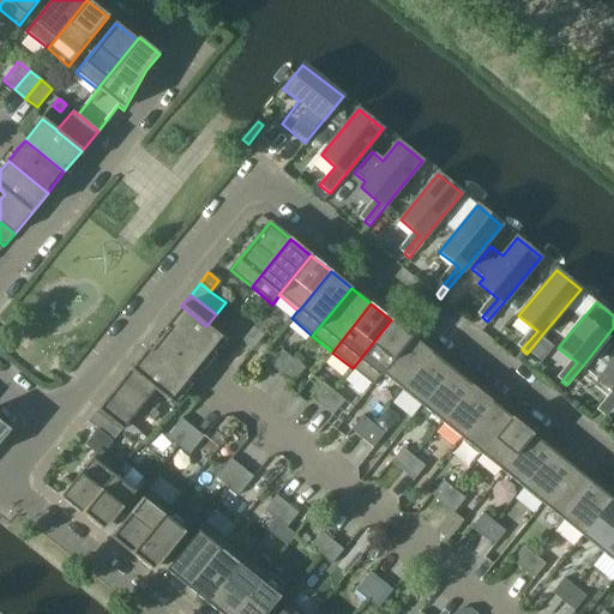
[(206,326),(181,306),(164,327),(156,337),(194,369),(203,360),(221,337),(206,326)]
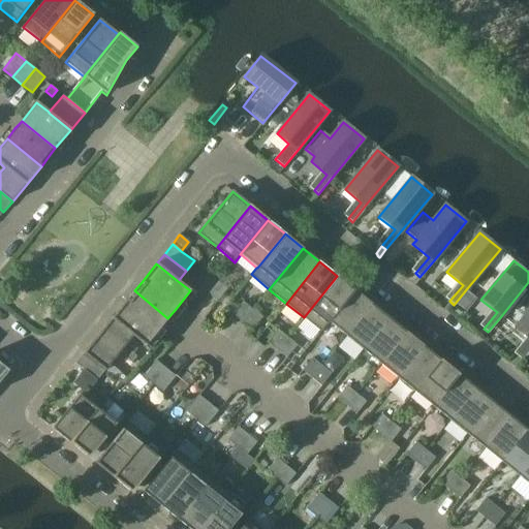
[(354,290),(337,276),(304,317),(321,333),(330,322),(329,321),(354,290)]
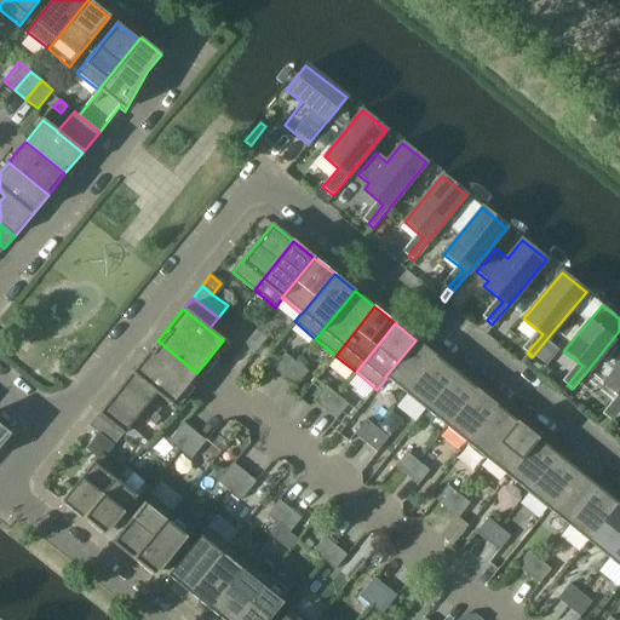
[(267,339),(256,329),(244,344),(254,354),(267,339)]
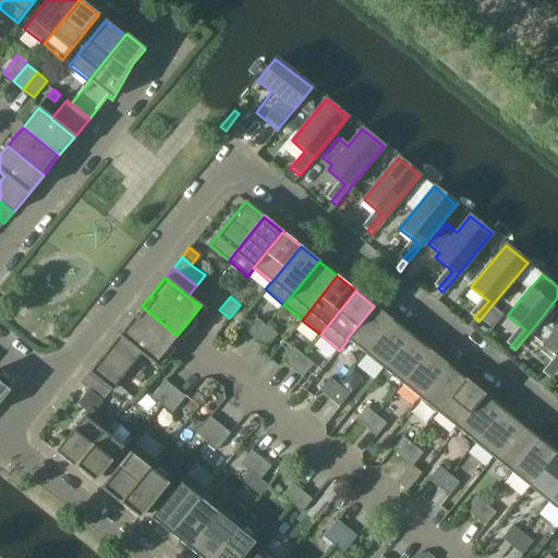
[(170,346),(177,336),(142,306),(134,316),(118,336),(141,354),(140,355),(154,366),(169,346),(170,346)]
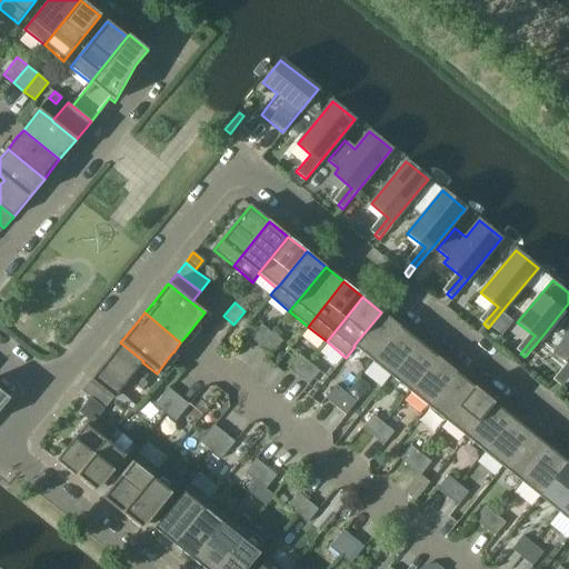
[(355,347),(372,361),(400,327),(381,312),(353,346),(355,347)]
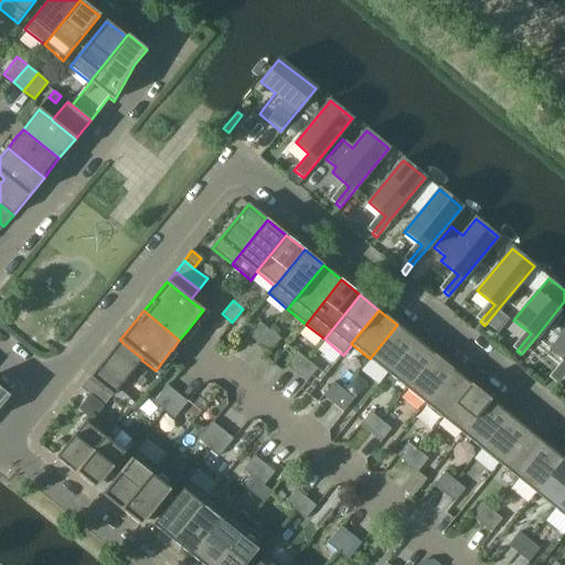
[(564,310),(561,316),(564,318),(564,331),(551,350),(564,361),(564,366),(554,381),(558,384),(564,375),(564,310)]
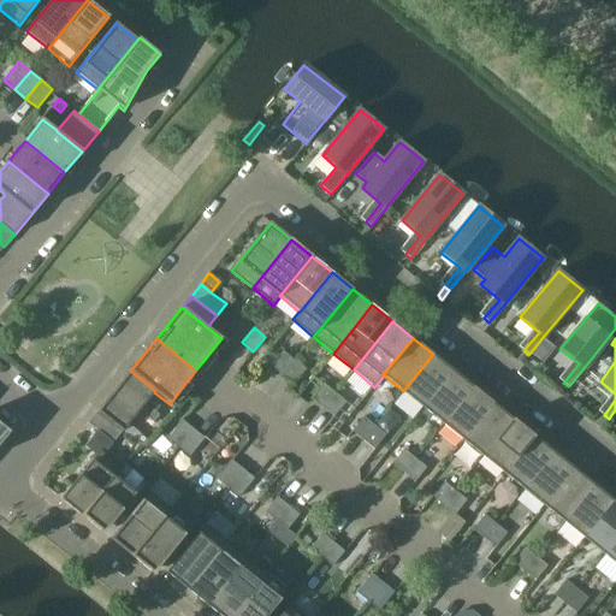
[(283,375),(295,361),(283,351),(271,366),(283,375)]
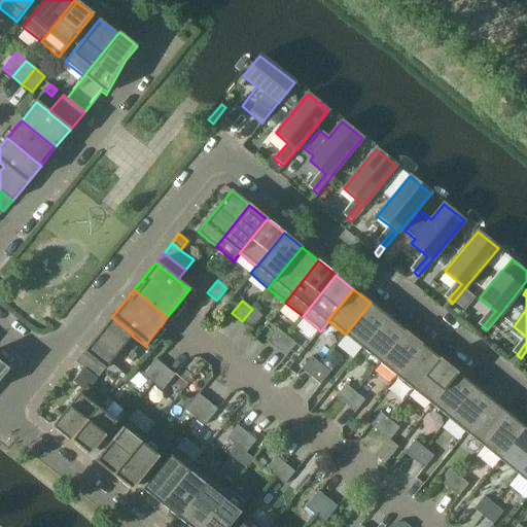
[(371,303),(345,335),(362,349),(387,317),(371,303)]
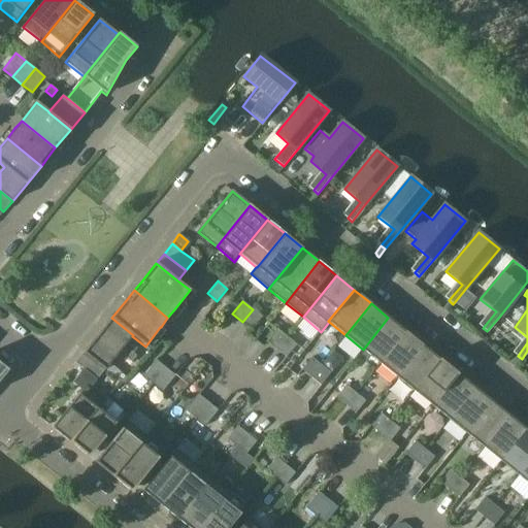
[(262,317),(253,309),(242,322),(252,329),(262,317)]
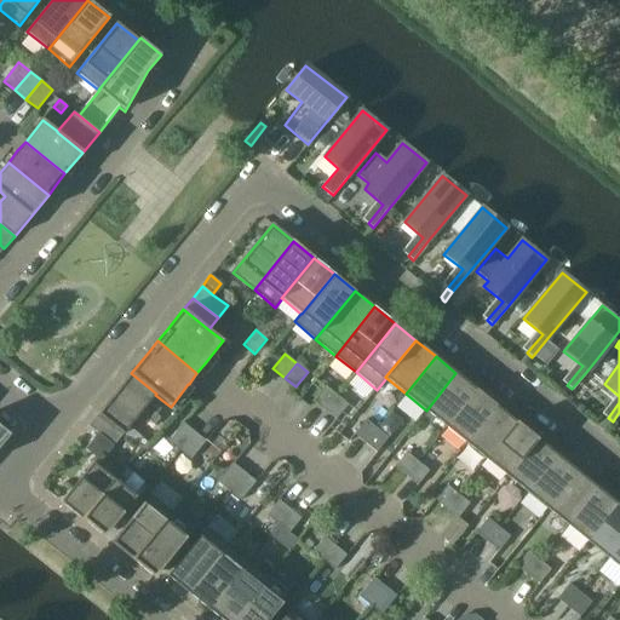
[(115,392),(141,413),(145,407),(155,395),(156,394),(131,373),(115,392)]
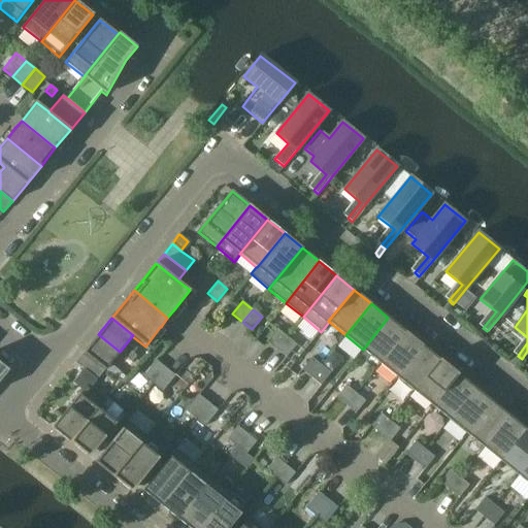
[(388,318),(363,350),(380,363),(405,331),(388,318)]
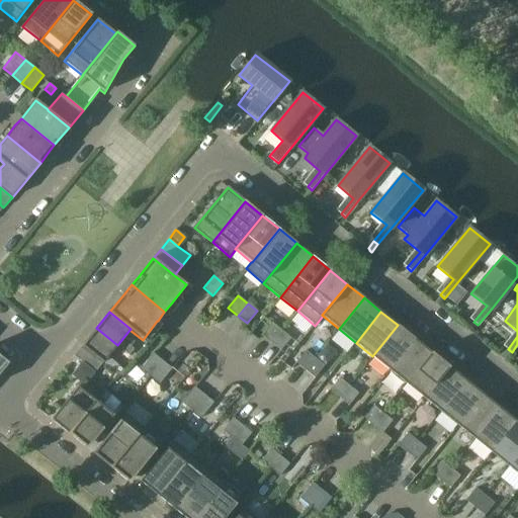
[(271,343),(281,331),(272,323),(262,335),(271,343)]
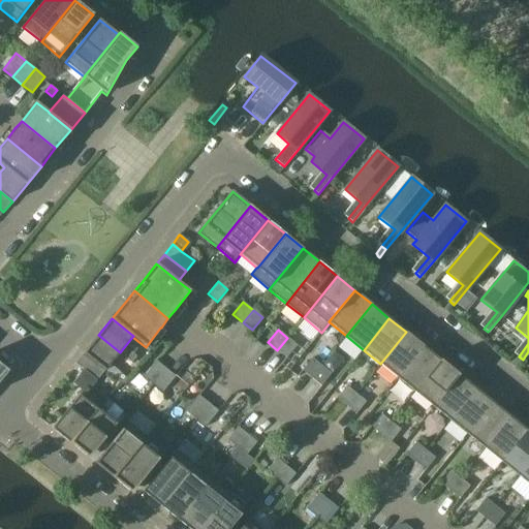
[(406,332),(380,364),(398,378),(424,346),(406,332)]
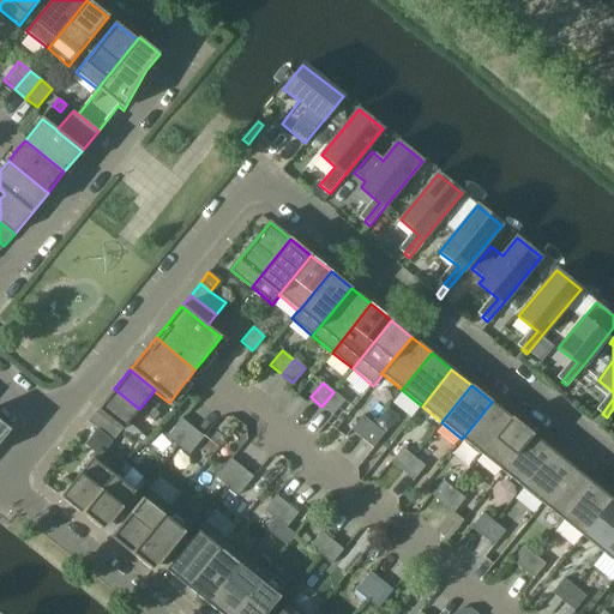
[(97,410),(122,431),(139,409),(114,389),(97,410)]
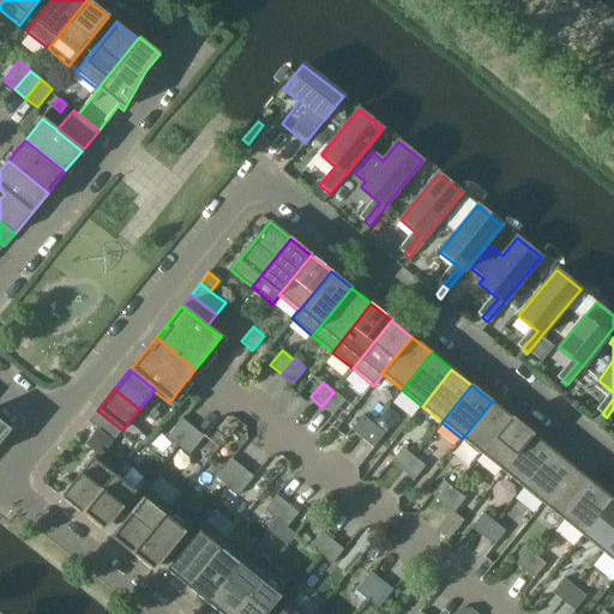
[(333,392),(321,407),(332,415),(344,401),(333,392)]
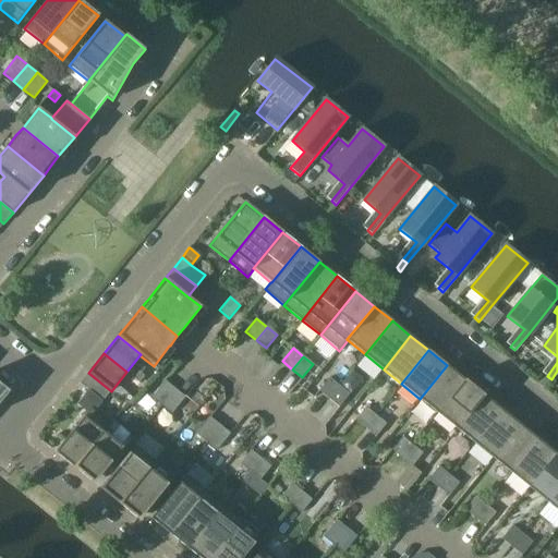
[(447,365),(420,399),(438,413),(465,380),(447,365)]
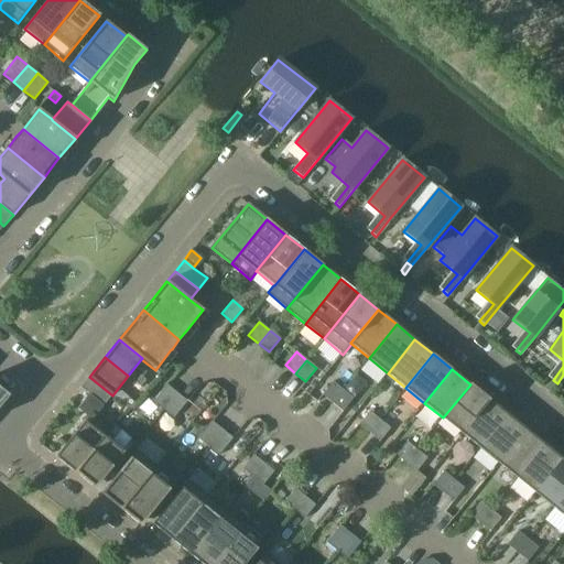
[(141,387),(147,380),(139,375),(134,381),(141,387)]
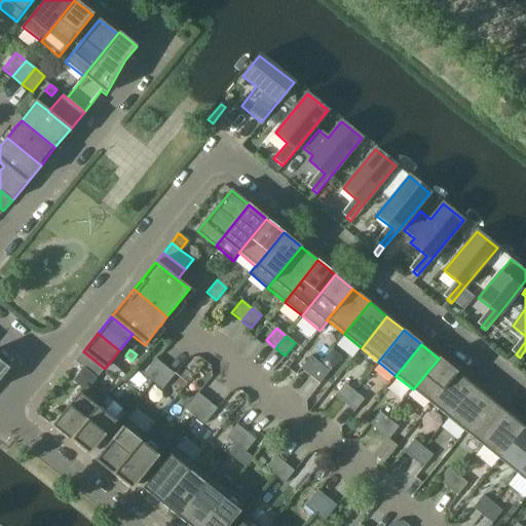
[(83,351),(75,362),(84,369),(97,379),(105,369),(83,351)]
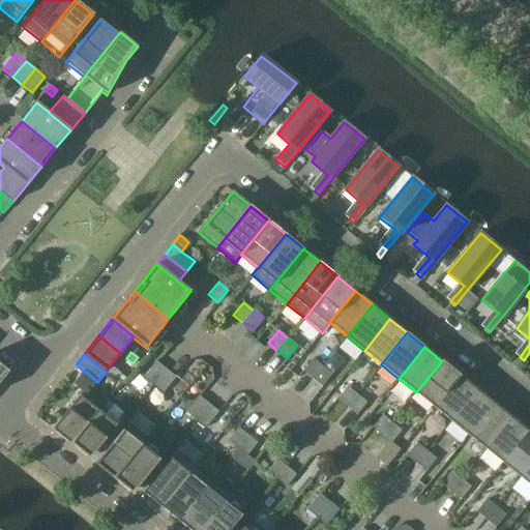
[(313,379),(323,366),(313,358),(302,371),(313,379)]
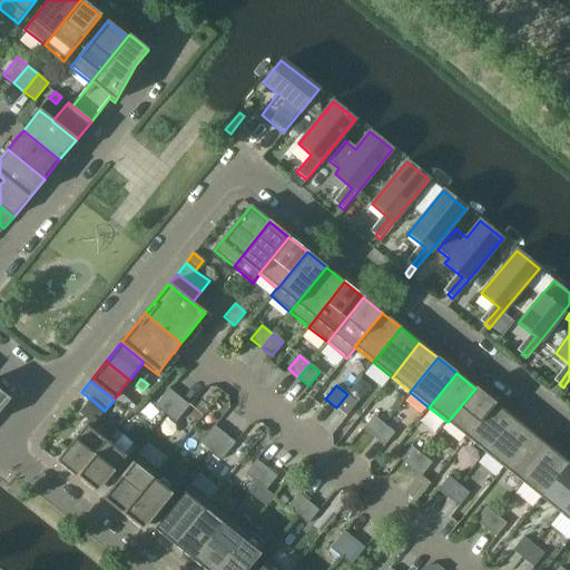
[(155,405),(165,414),(179,396),(168,389),(155,405)]
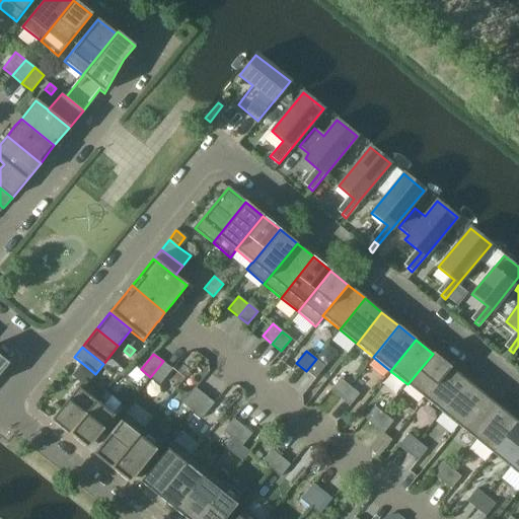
[(433,354),(408,384),(425,398),(450,367),(433,354)]
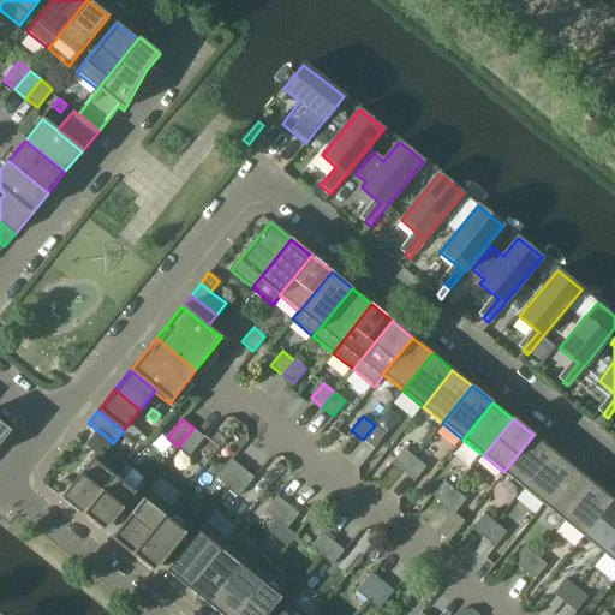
[(0,443),(11,430),(0,422),(0,443)]
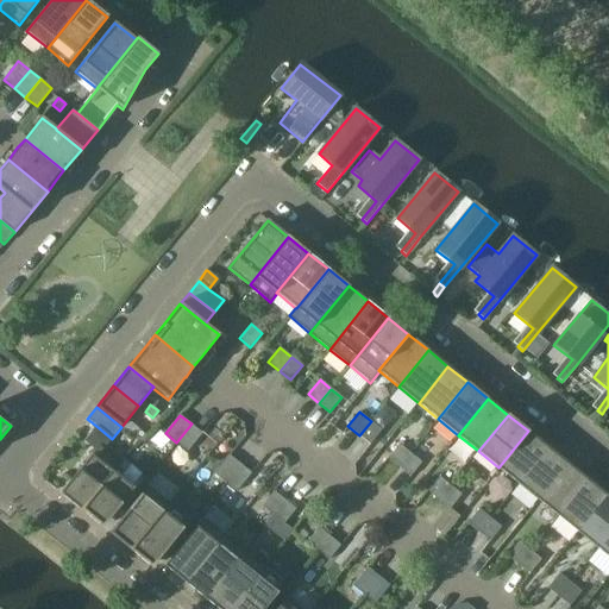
[(98,427),(87,419),(77,429),(89,438),(98,427)]
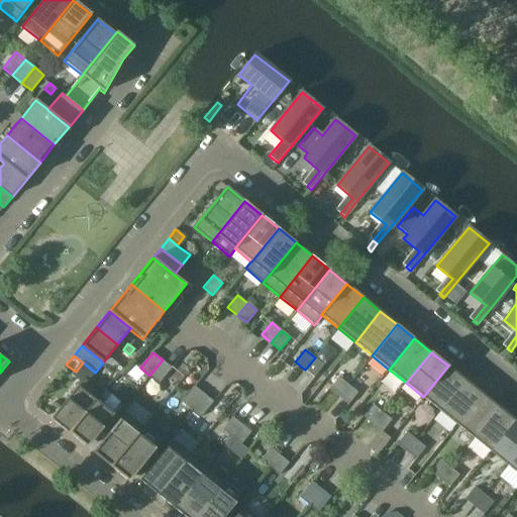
[(324,365),(315,357),(305,370),(314,378),(324,365)]
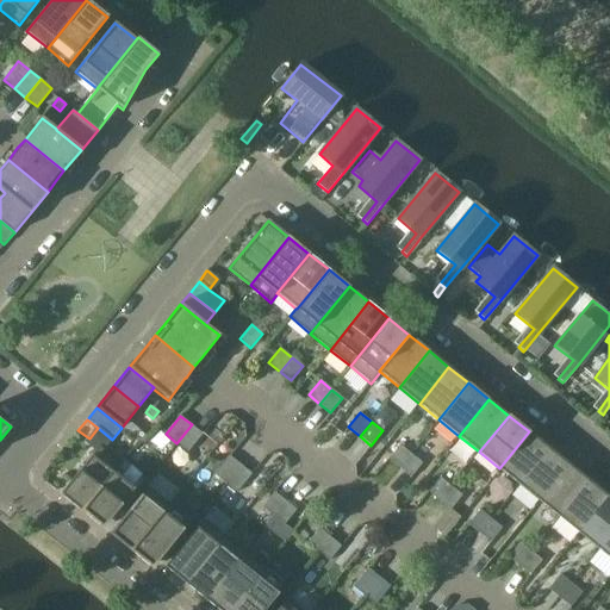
[(203,434),(192,424),(176,443),(188,453),(203,434)]
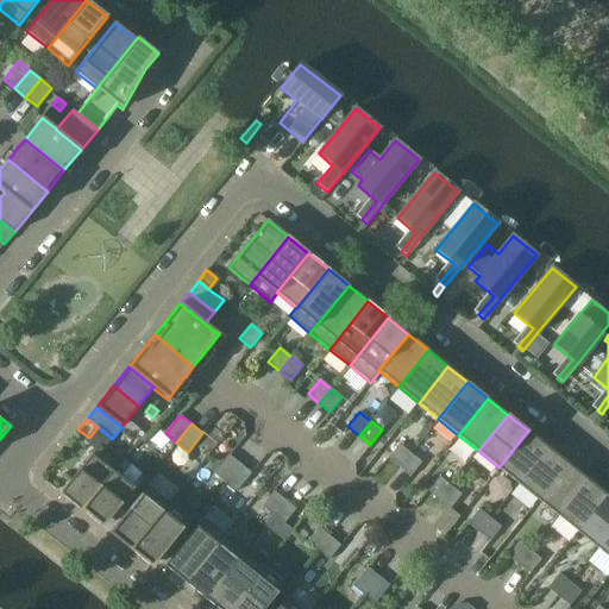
[(133,437),(140,443),(146,435),(139,429),(133,437)]
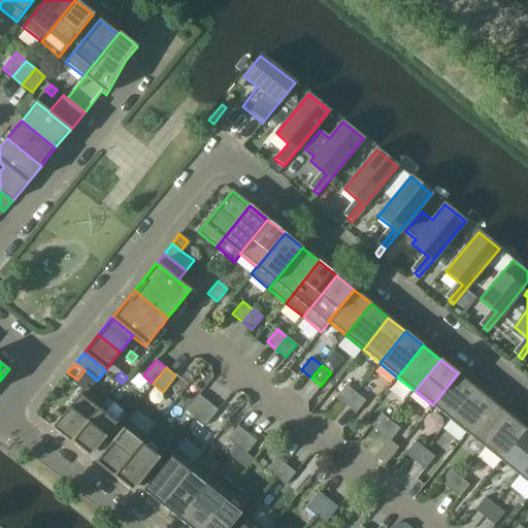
[(432,405),(450,420),(474,388),(458,373),(432,405)]
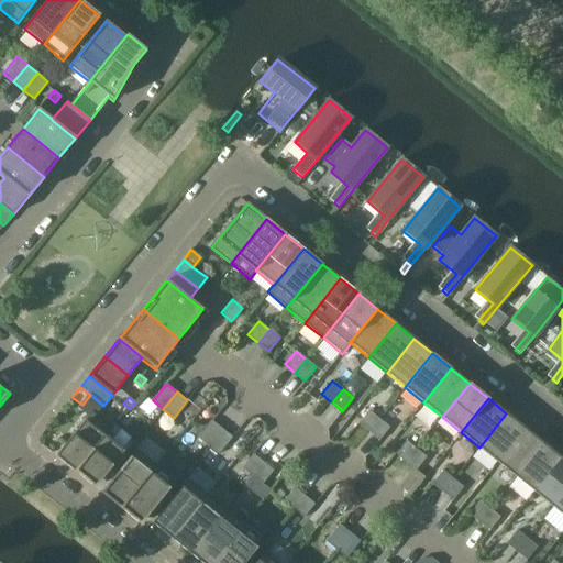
[(75,472),(105,435),(106,435),(112,428),(91,411),(56,456),(75,472)]
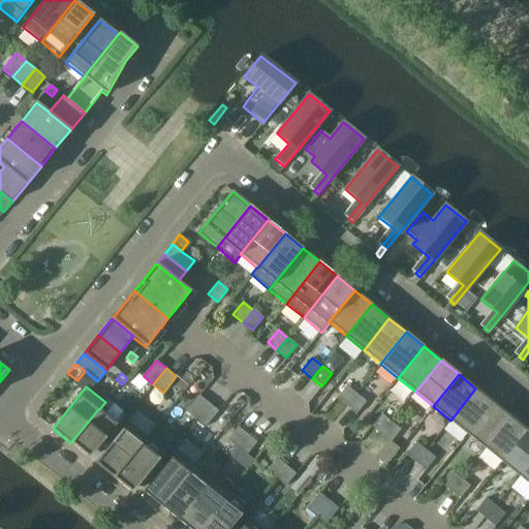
[(346,406),(356,394),(347,386),(337,399),(346,406)]
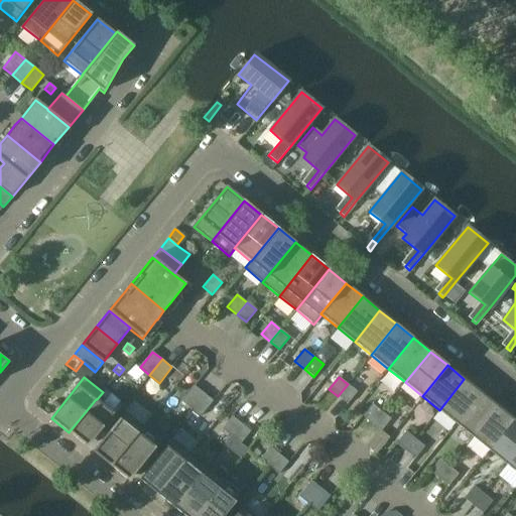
[(439,410),(456,423),(481,392),(464,379),(439,410)]
